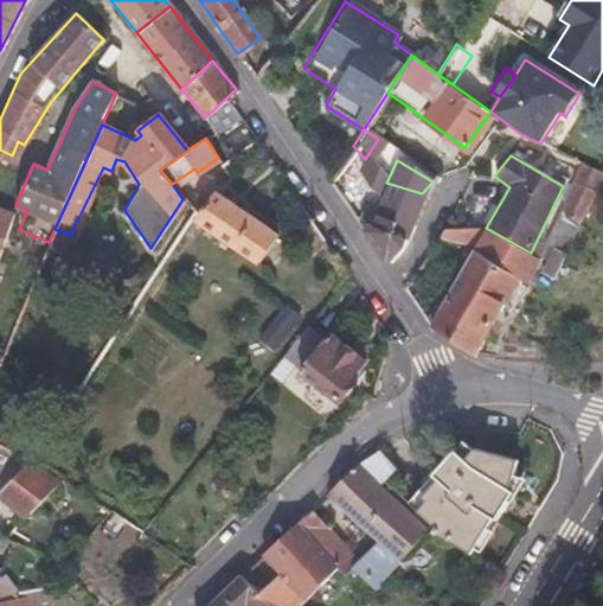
[(378,203),(372,216),(389,225),(387,231),(403,241),(422,193),(386,183),(367,161),(358,182),(378,203)]
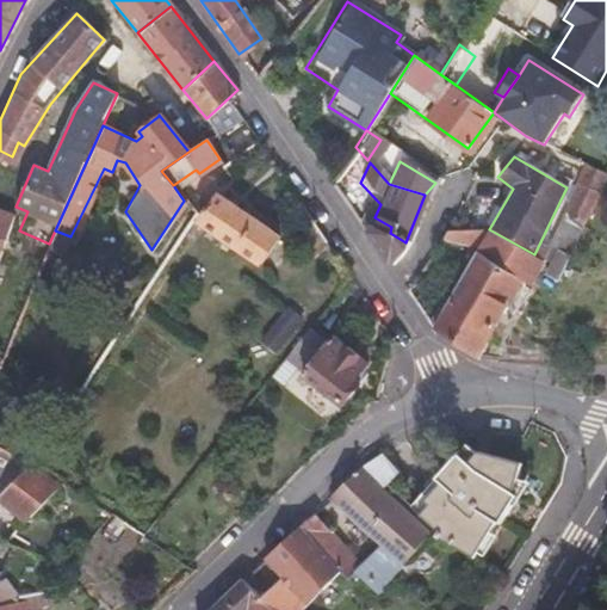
[(564,214),(583,227),(606,176),(587,166),(564,214)]
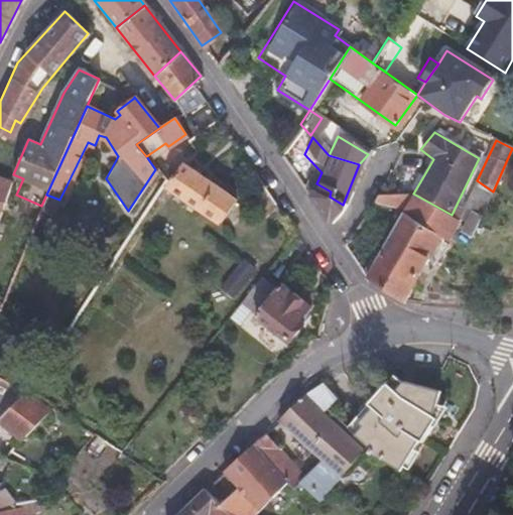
[(219,220),(233,198),(183,165),(169,187),(219,220)]
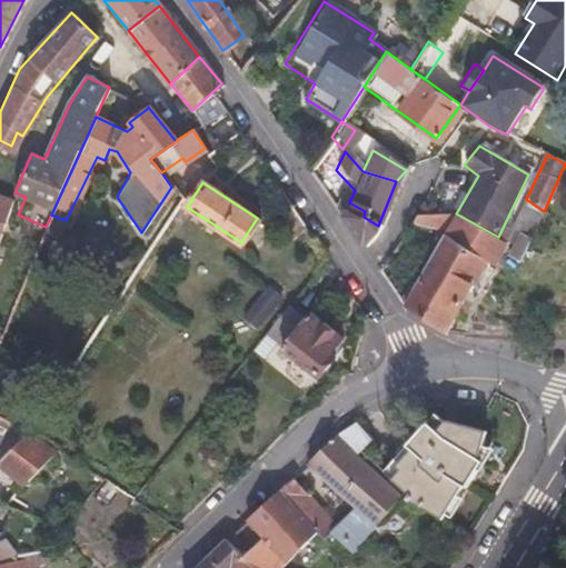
[(11,201),(0,197),(0,233),(11,201)]
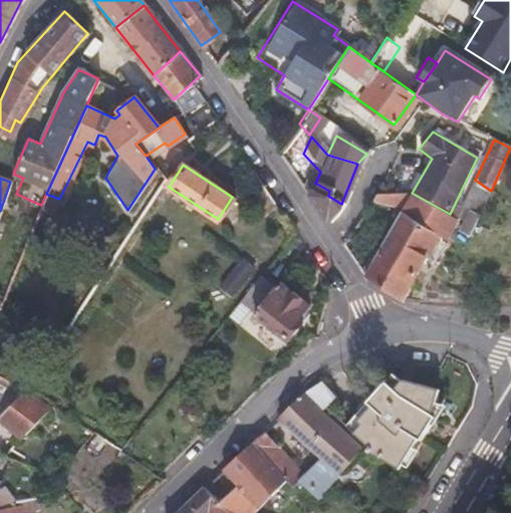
[(456,218),(455,220),(464,224),(460,232),(471,238),(491,191),(475,180),(456,218)]
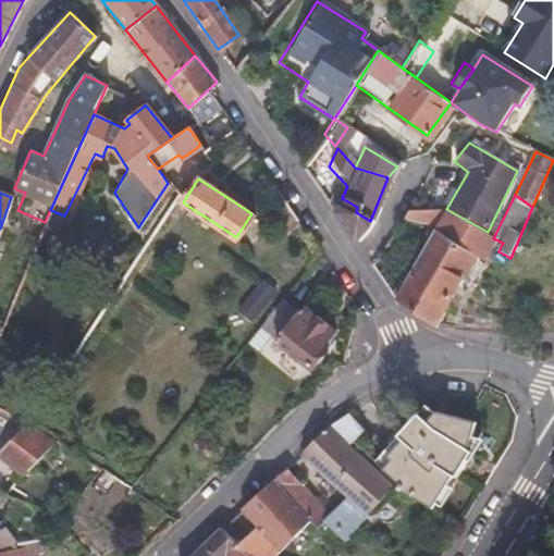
[(332,206),(330,209),(349,238),(356,239),(368,224),(370,221),(356,212),(357,207),(342,198),(337,208),(332,206)]
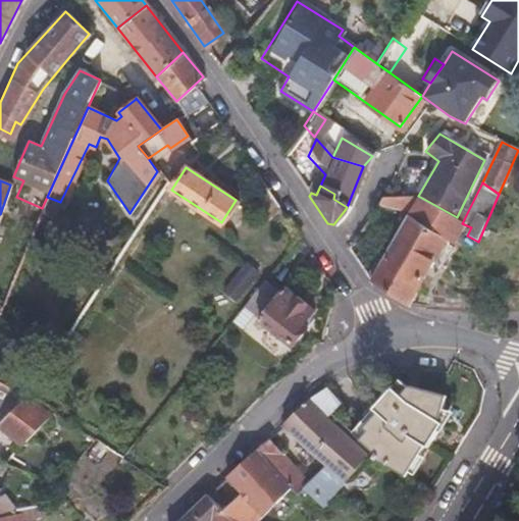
[(373,260),(364,274),(368,280),(404,305),(445,240),(453,244),(462,223),(463,221),(457,217),(418,196),(417,197),(380,196),(377,202),(409,210),(378,262),(373,260)]
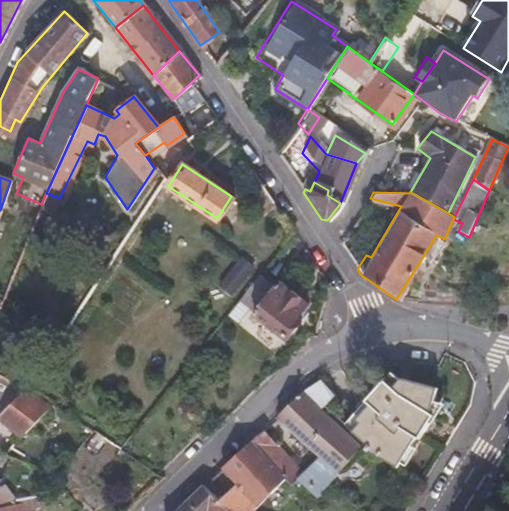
[(52,212),(59,198),(46,193),(41,204),(40,207),(52,212)]
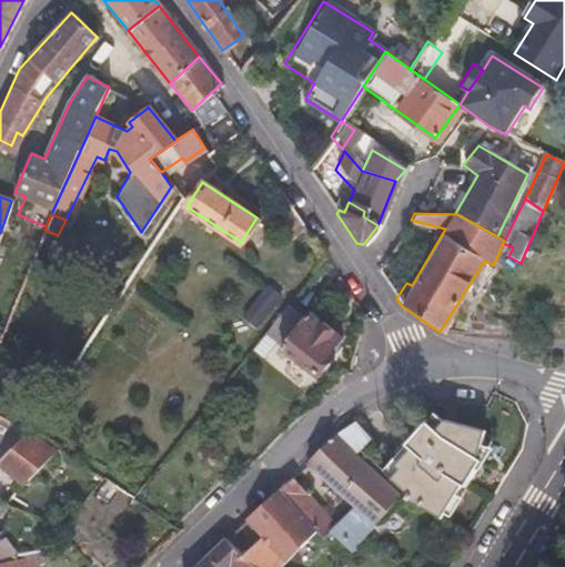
[(281,295),(265,283),(240,316),(254,328),(281,295)]
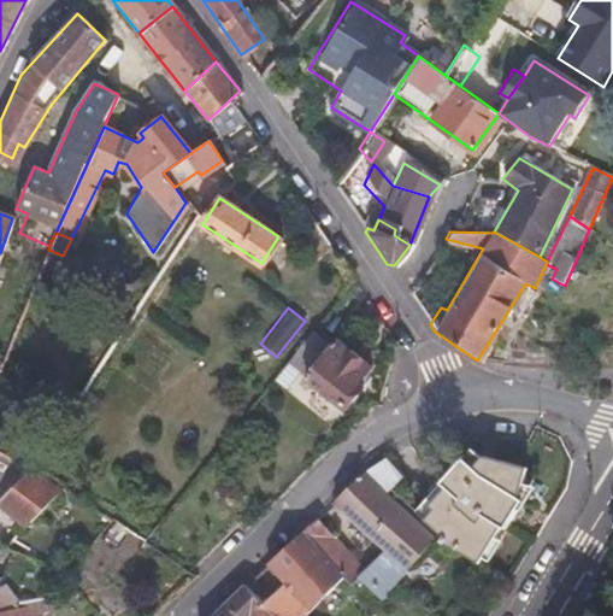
[(328,346),(310,332),(286,362),(305,377),(302,379),(342,410),(359,387),(354,382),(366,365),(335,340),(328,346)]
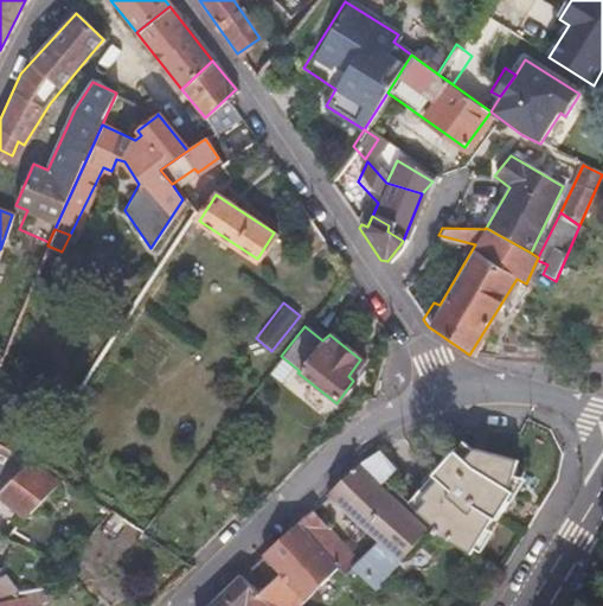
[(280,382),(293,365),(281,356),(268,374),(280,382)]
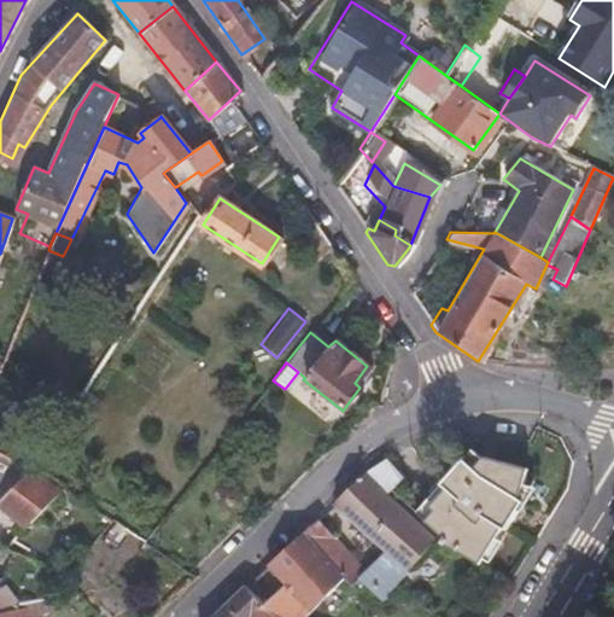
[(0,500),(12,513),(6,533),(12,539),(58,489),(27,467),(29,465),(0,446),(0,500)]
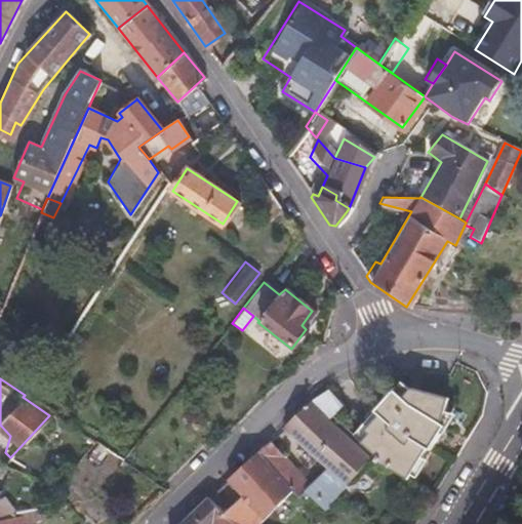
[(372,461),(407,482),(426,449),(431,450),(444,425),(440,422),(441,395),(407,386),(398,395),(390,388),(363,419),(366,424),(353,439),(374,459),(372,461)]
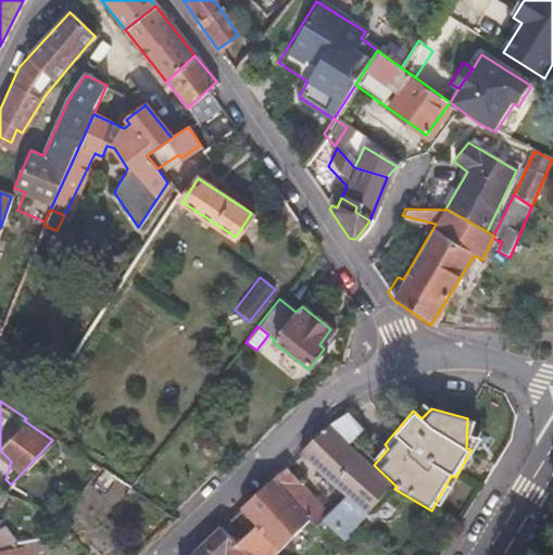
[(362,427),(344,412),(323,427),(297,452),(342,493),(326,512),(280,465),(267,477),(312,521),(319,529),(328,520),(349,540),(357,528),(387,487),(344,446),(348,442),(362,427)]
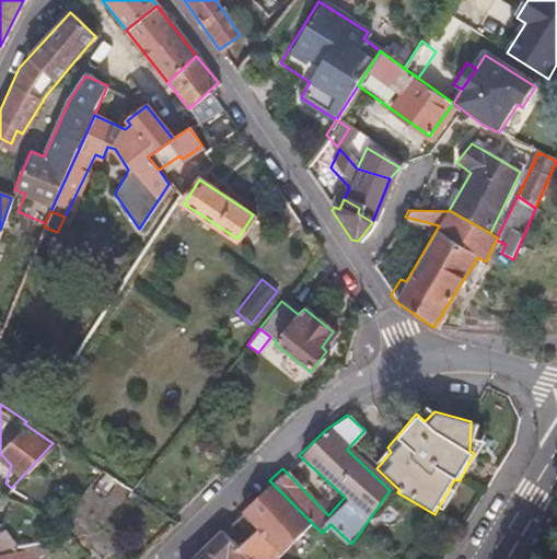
[(277,558),(314,525),(269,480),(240,510),(258,528),(241,547),(257,558),(277,558)]
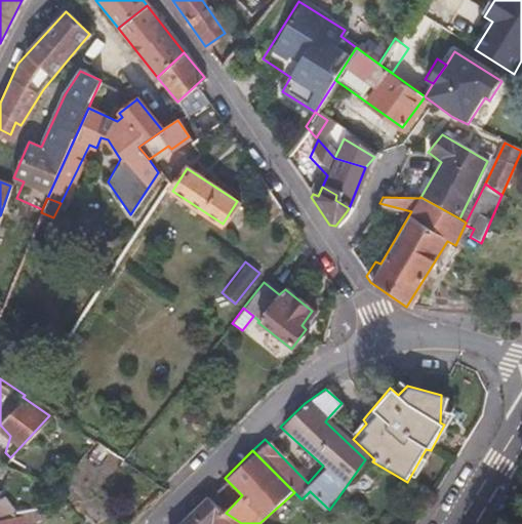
[(241,523),(226,513),(208,494),(177,523),(241,523)]
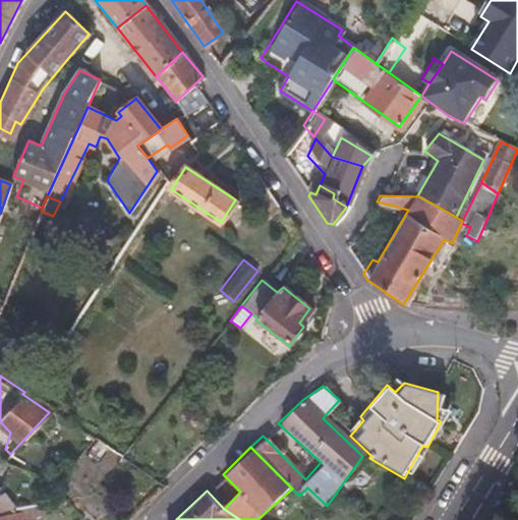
[(0,515),(10,513),(13,508),(11,506),(13,504),(4,492),(0,493),(0,515)]
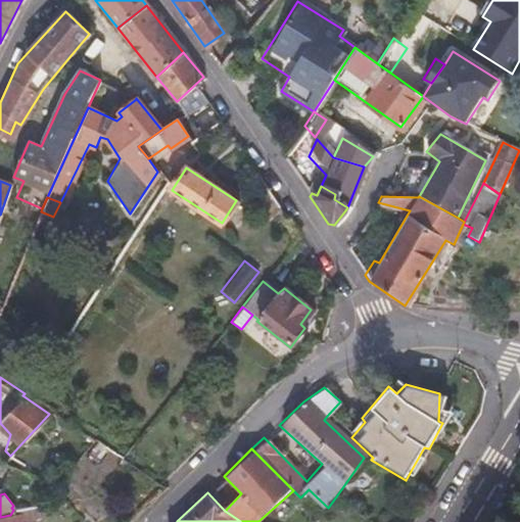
[(28,521),(48,517),(46,505),(20,512),(10,515),(0,517),(0,521),(28,521)]
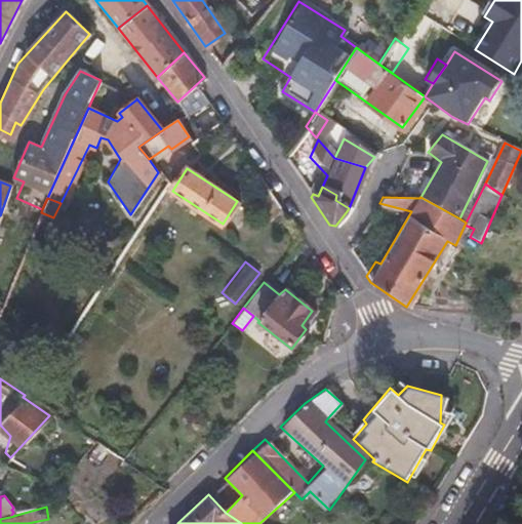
All buildings are outlined.
